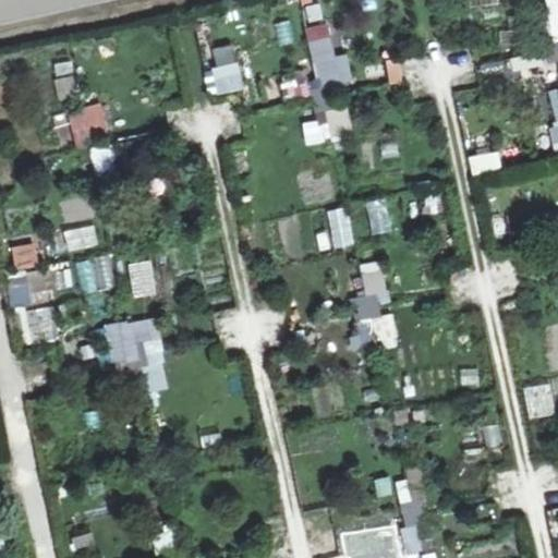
[(493,7),(470,11),(473,28),(495,25),(493,7)]
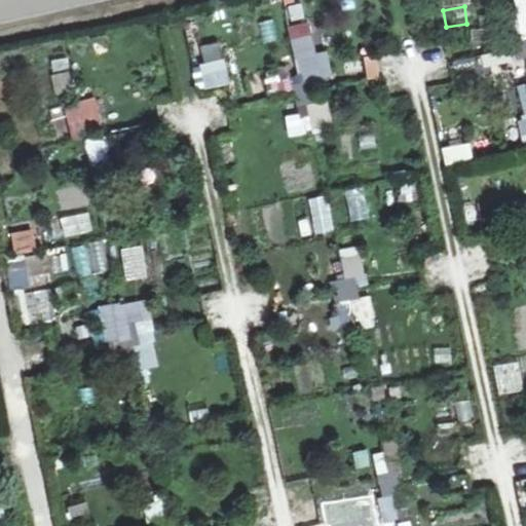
[(261,40),(275,39),(273,19),(260,20),(261,40)]
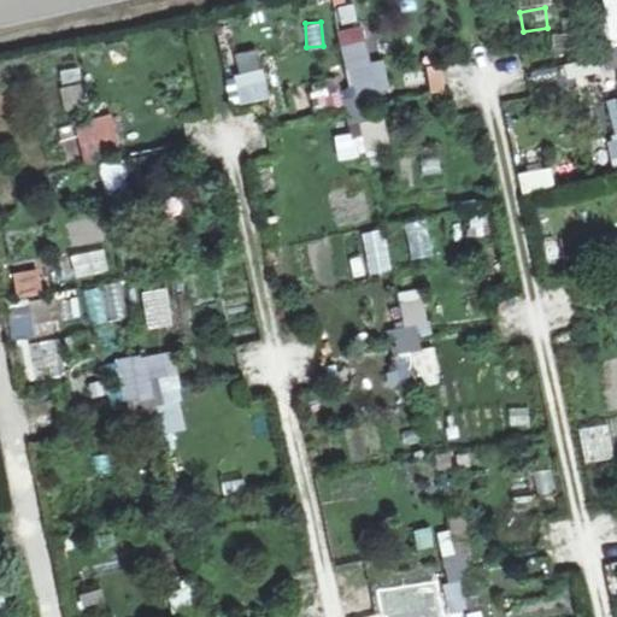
[(391,93),(385,56),(369,58),(364,24),(339,28),(350,99),(391,93)]
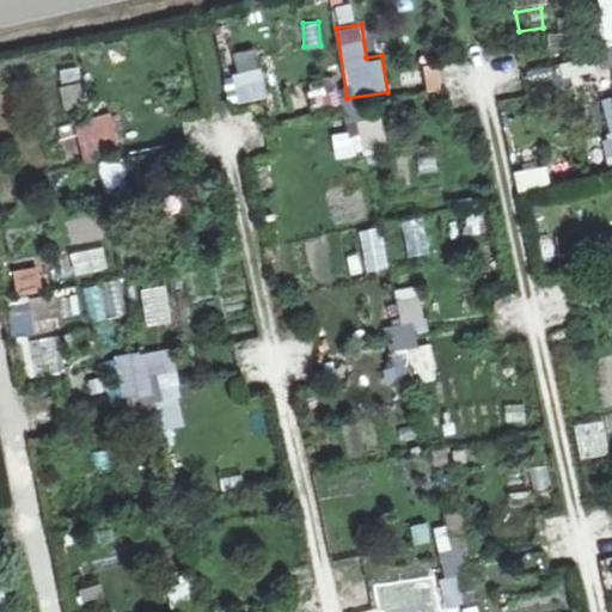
[(595,55),(524,69),(527,86),(599,72),(595,55)]
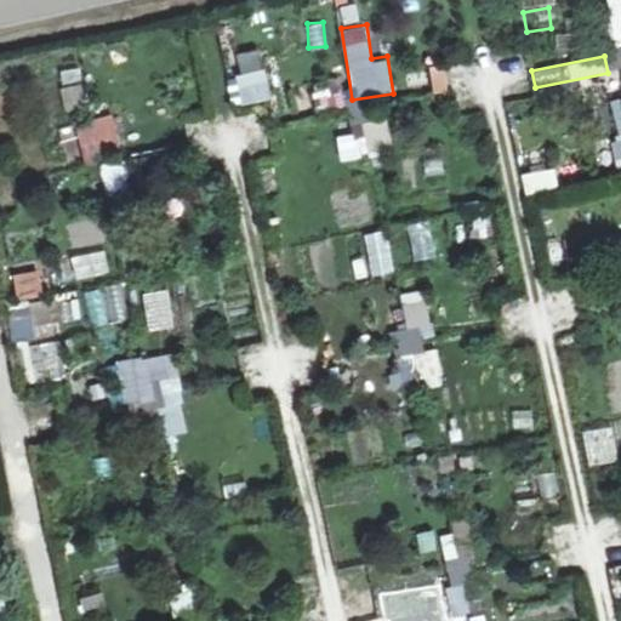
[(434,91),(449,89),(443,62),(428,64),(434,91)]
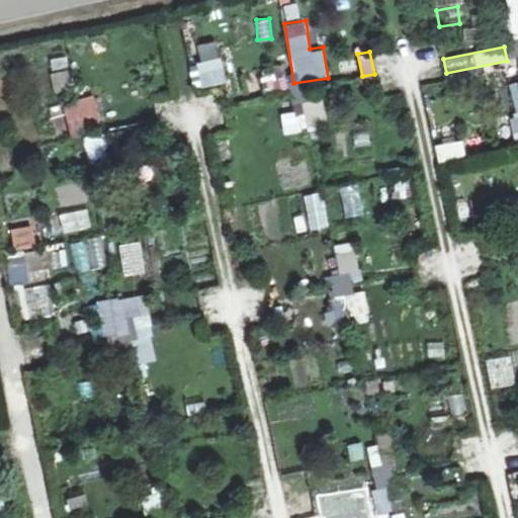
[(55,93),(72,89),(68,69),(50,73),(55,93)]
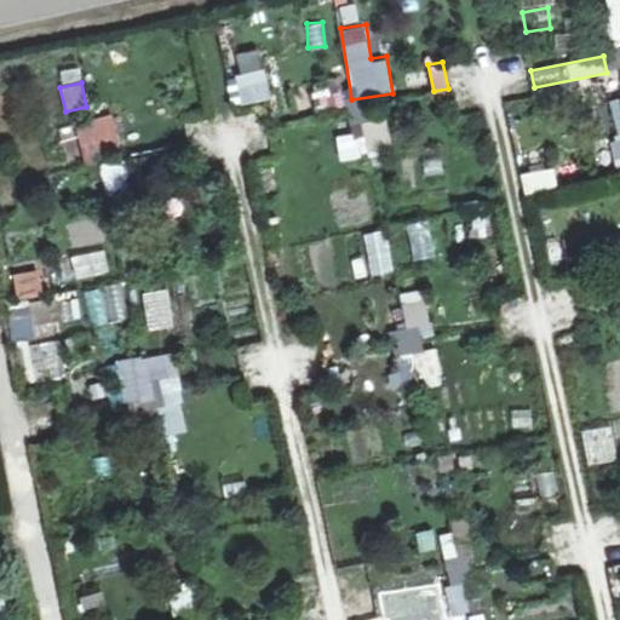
[(615,133),(619,132),(619,96),(608,98),(615,133)]
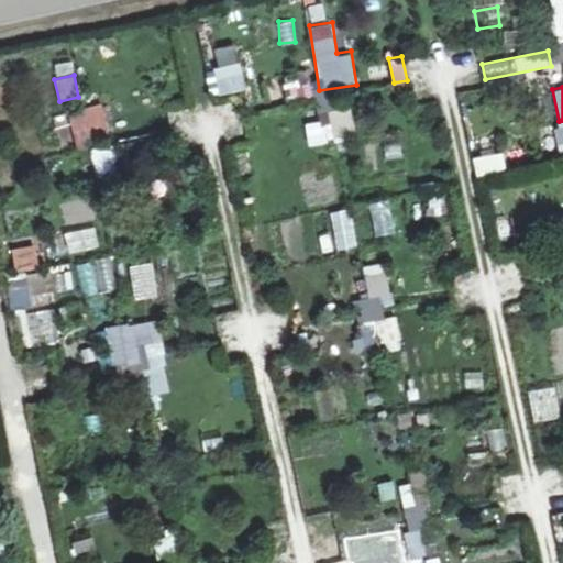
[(65,112),(74,141),(109,130),(100,101),(65,112)]
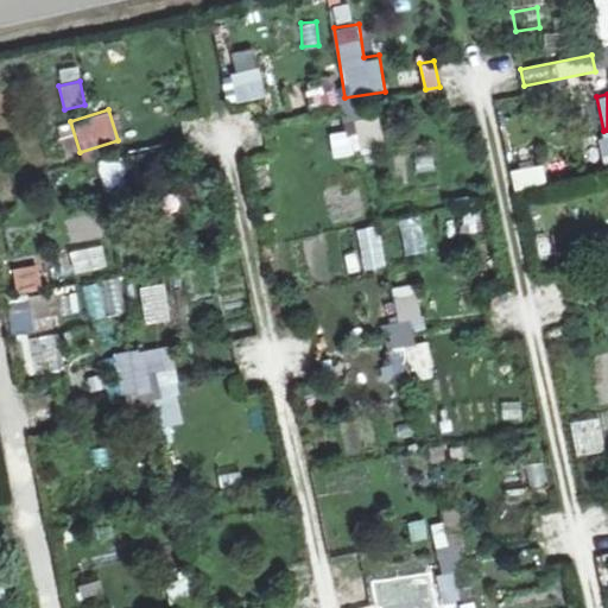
[(341,121),(346,152),(384,146),(379,116),(341,121)]
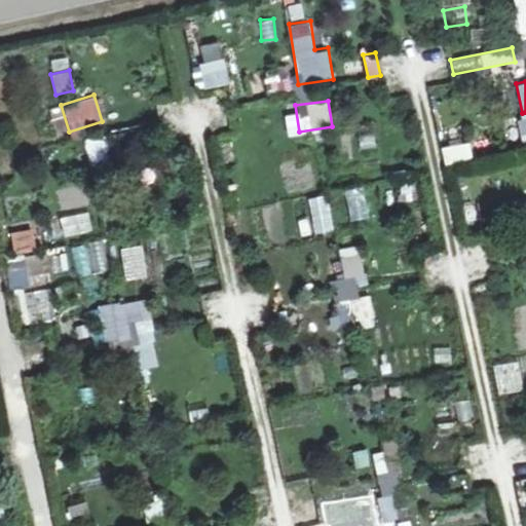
[(111,174),(104,134),(84,138),(91,178),(111,174)]
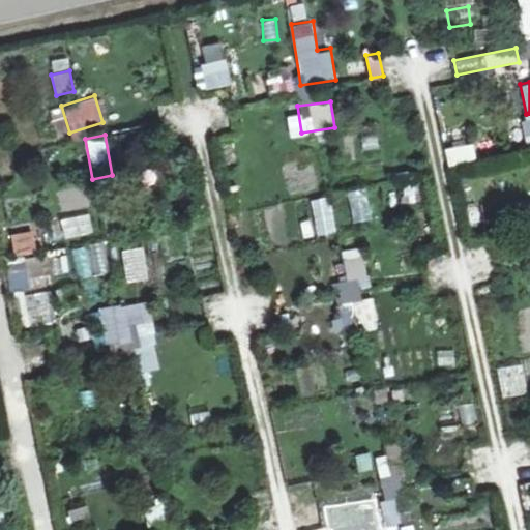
[(330,195),(312,198),(317,236),(335,233),(330,195)]
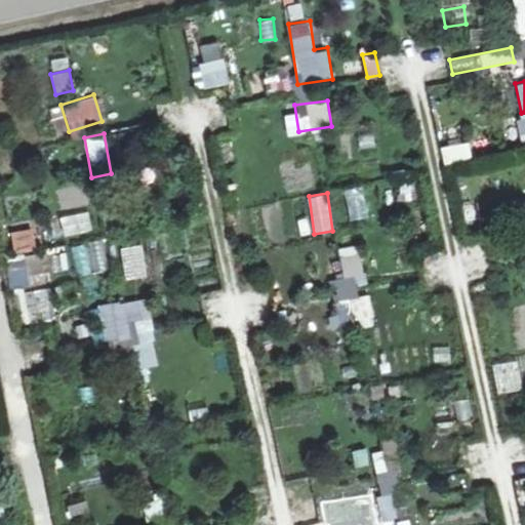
[(461,204),(465,225),(477,223),(474,202),(461,204)]
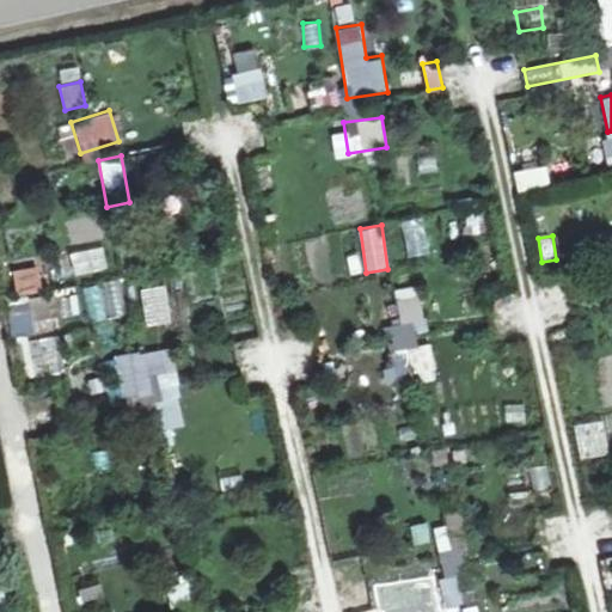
[(103,244),(69,250),(74,274),(108,268),(103,244)]
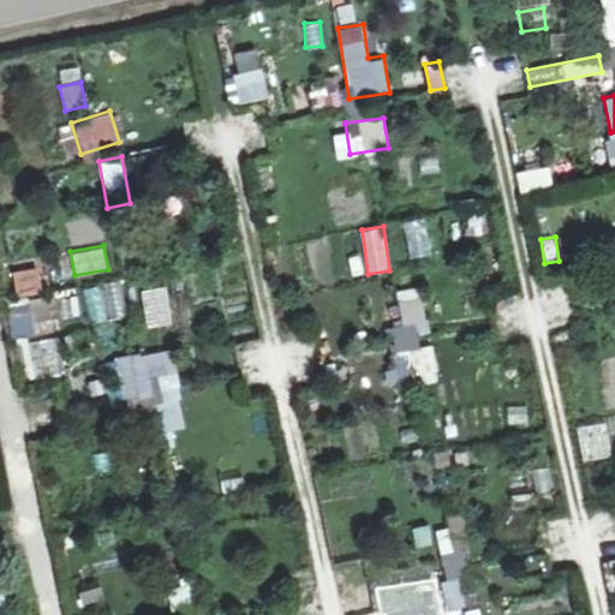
[(35,264),(11,270),(17,293),(41,287),(35,264)]
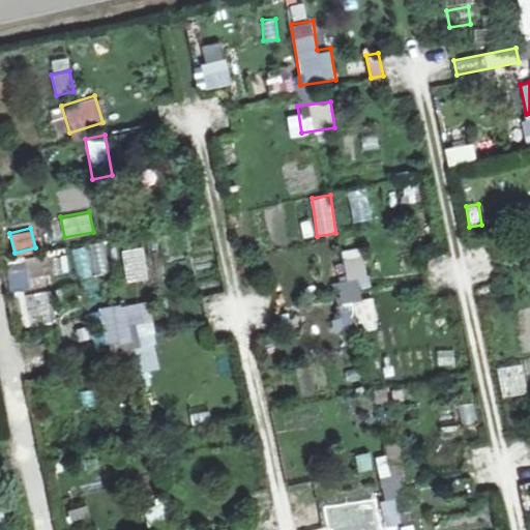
[(124,281),(146,278),(144,245),(122,247),(124,281)]
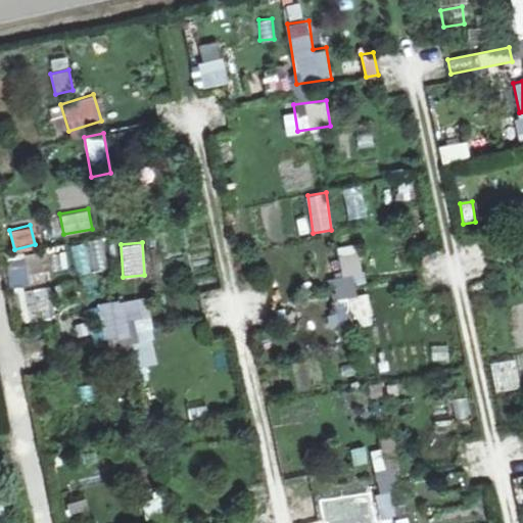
[(355,242),(337,245),(342,276),(330,277),(337,326),(372,321),(368,291),(363,292),(355,242)]
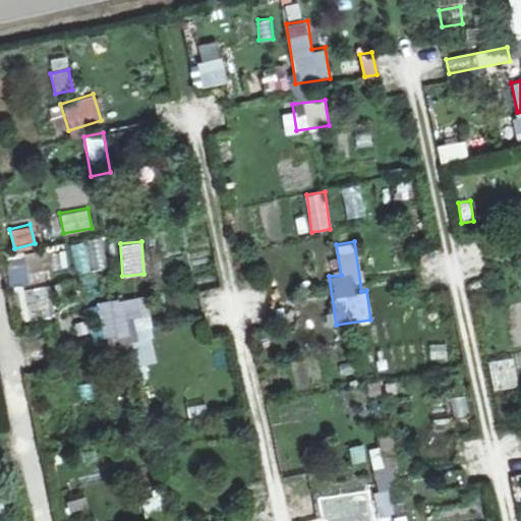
[(29,321),(50,316),(45,283),(22,287),(29,321)]
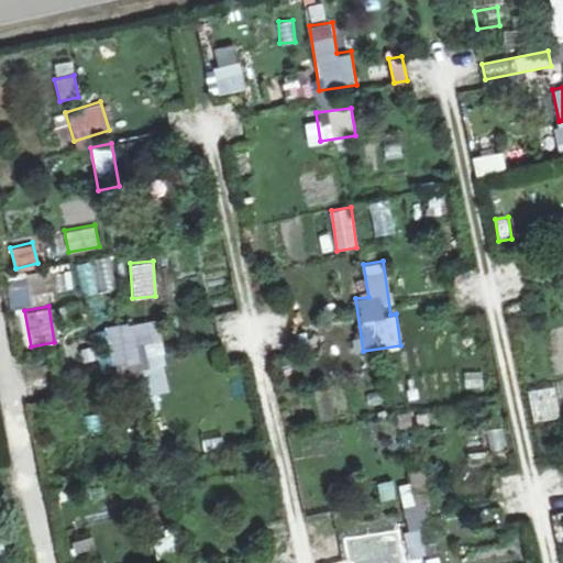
[(150,357),(147,320),(108,322),(111,368),(144,366),(146,394),(167,393),(164,356),(150,357)]
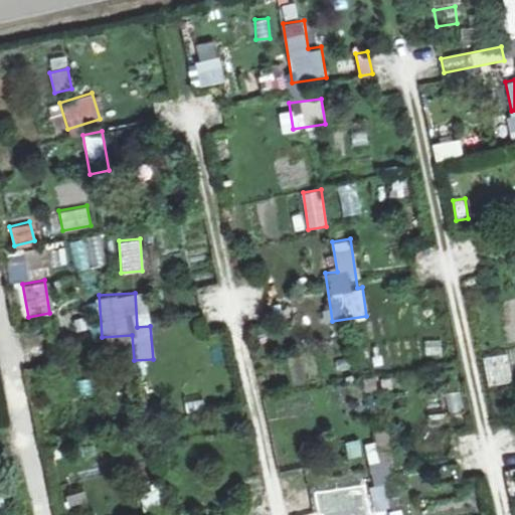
[(375,509),(390,504),(383,482),(368,486),(375,509)]
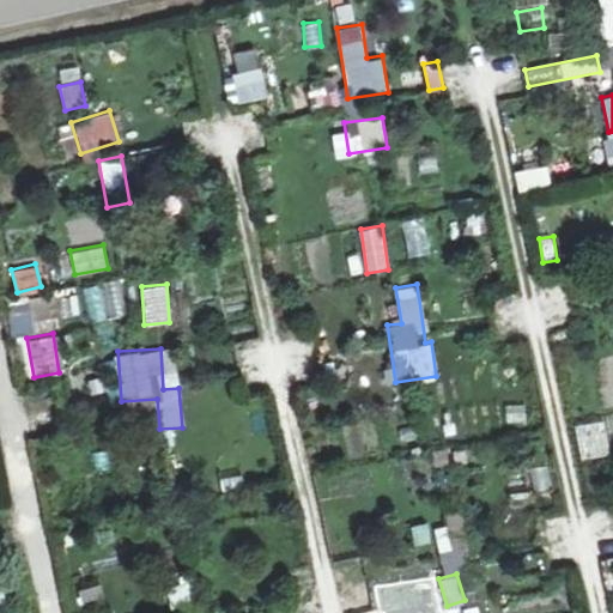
[(192,581),(164,586),(169,612),(211,612),(208,599),(195,601),(192,581)]
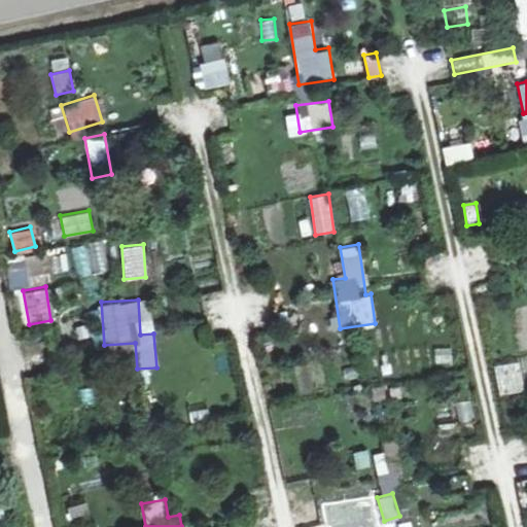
[(70,504),(74,521),(91,517),(86,500),(70,504)]
